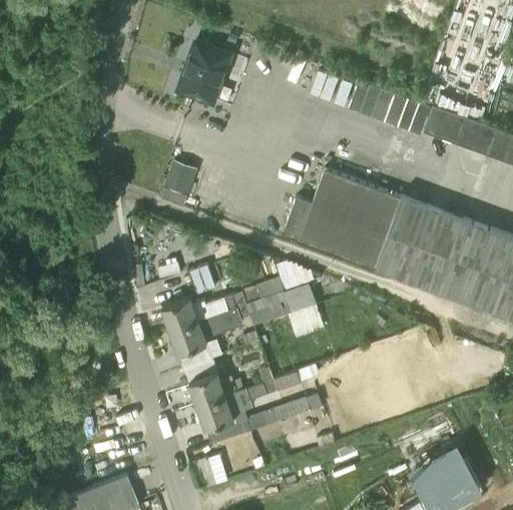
[(237,38),(229,35),(226,43),(234,46),(237,38)]
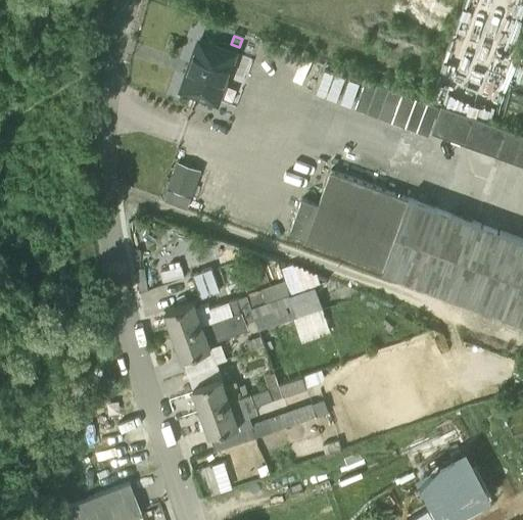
[(234,56),(214,49),(199,44),(182,92),(217,104),(234,56)]
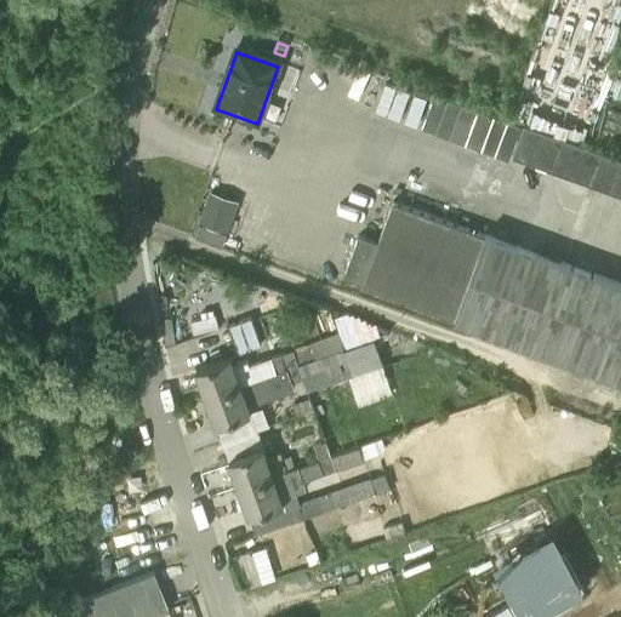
[(522,130),(434,97),(422,131),(510,163),(522,130)]
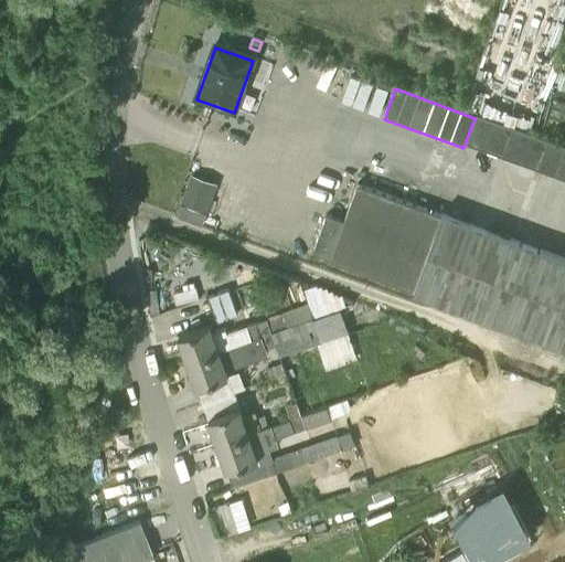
[(487,154),(497,125),(477,117),(467,146),(487,154)]
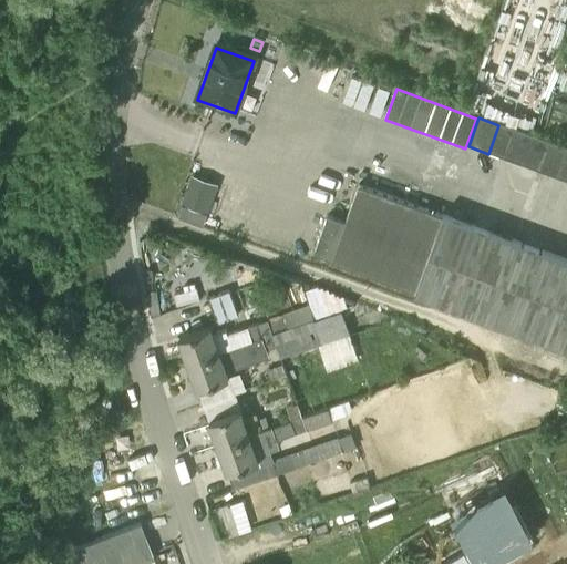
[(508,161),(518,132),(498,125),(488,154),(508,161)]
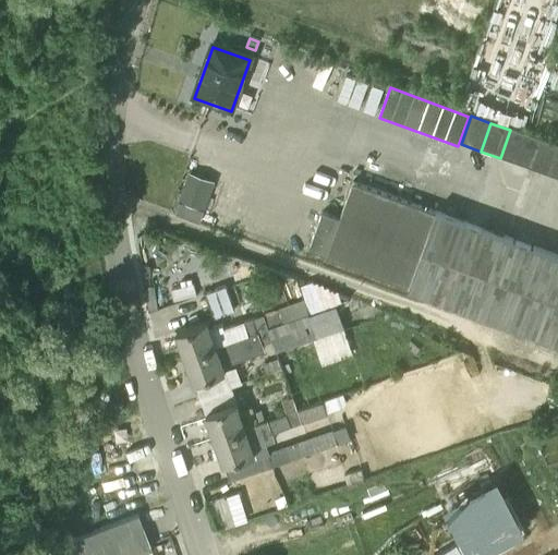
[(520,166),(530,137),(510,130),(500,158),(520,166)]
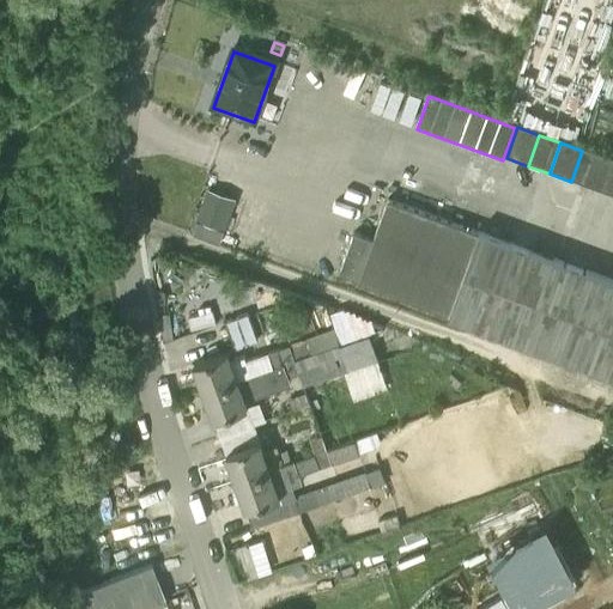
[(593,189),(604,158),(582,151),(571,182),(593,189)]
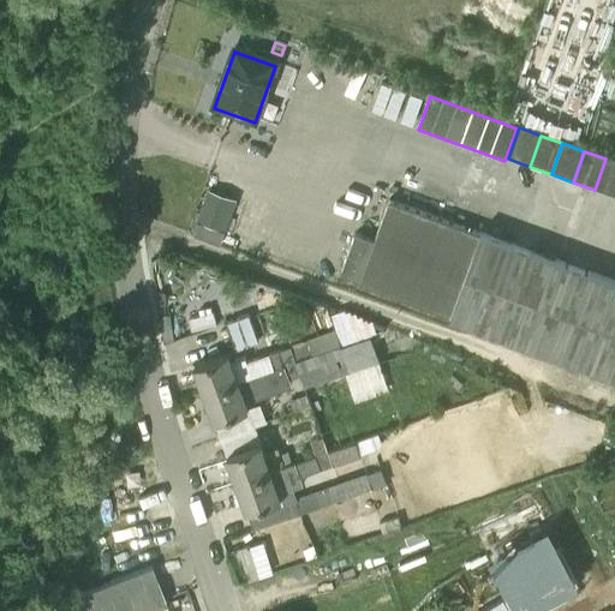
[(614,197),(614,161),(605,159),(595,190),(614,197)]
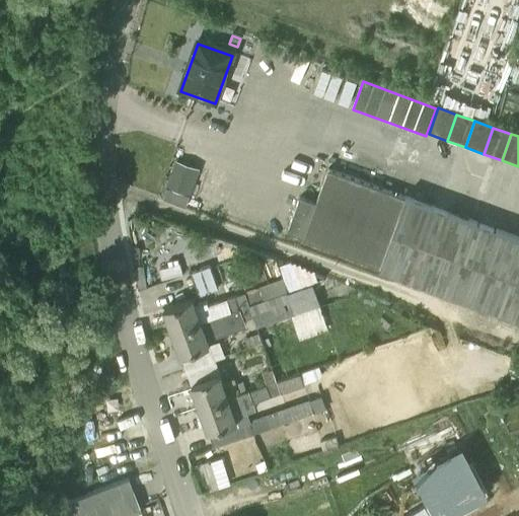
[(199,171),(175,163),(166,189),(190,197),(199,171)]
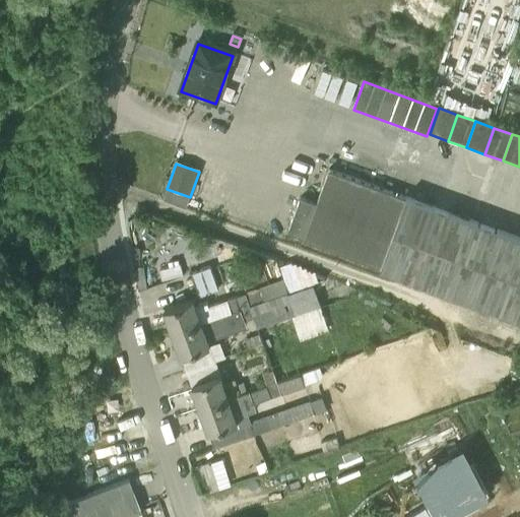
[(287,236),(307,243),(519,320),(519,241),(329,173),(317,206),(301,201),(287,236)]
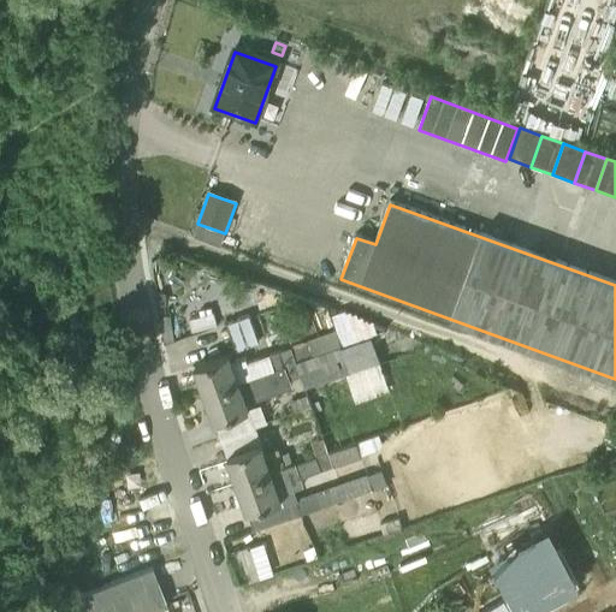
[(225,235),(197,225),(193,238),(220,248),(225,235)]
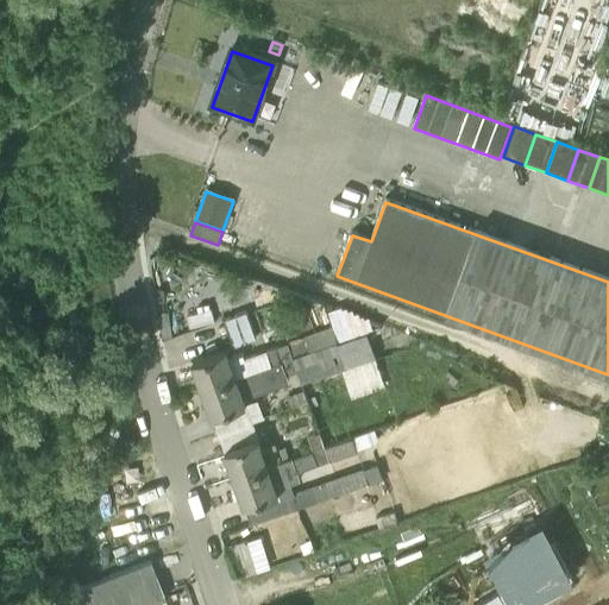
[(173,271),(165,266),(161,272),(169,277),(173,271)]
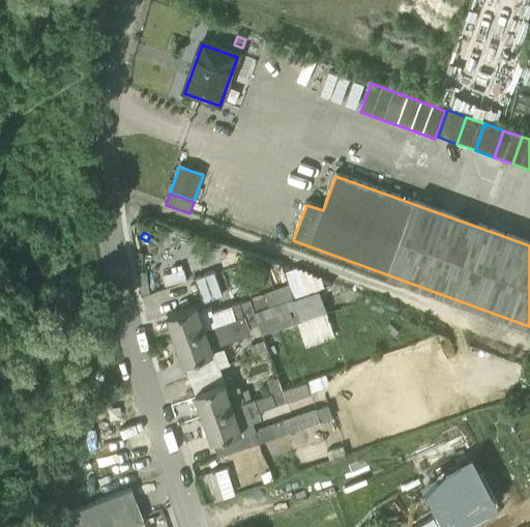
[(319,292),(333,287),(292,270),(285,273),(290,289),(293,300),(319,292)]
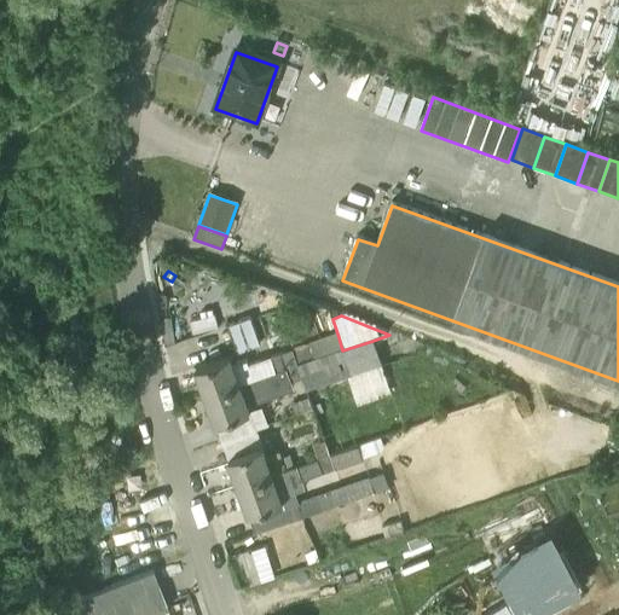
[(259,347),(250,320),(230,328),(239,354),(259,347)]
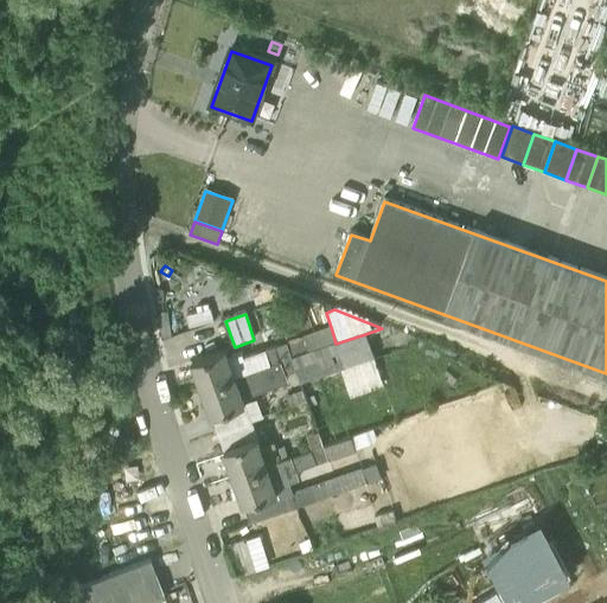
[(332,331),(305,339),(310,353),(336,344),(332,331)]
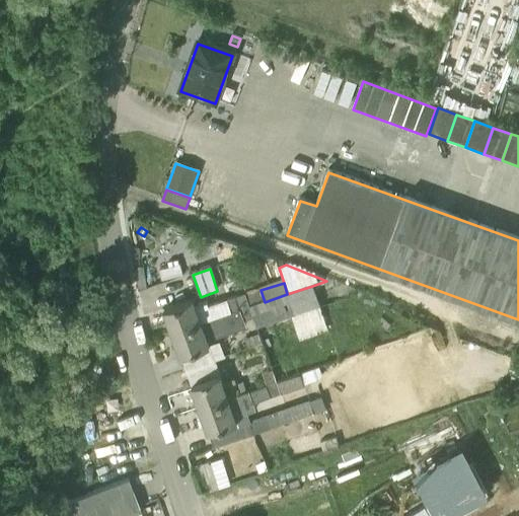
[(261,290),(246,295),(250,307),(265,302),(261,290)]
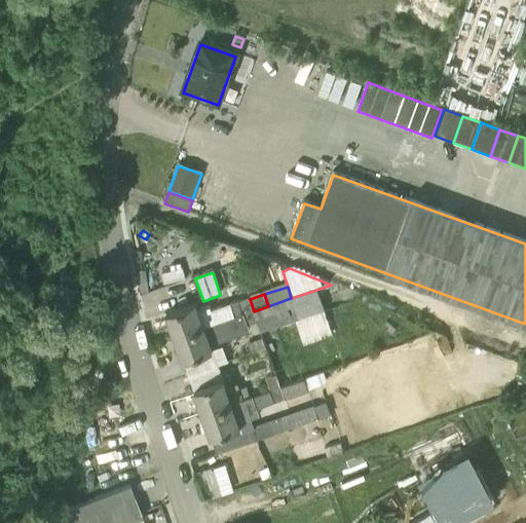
[(296,322),(299,321),(291,298),(268,306),(254,311),(258,324),(261,333),(296,322)]
